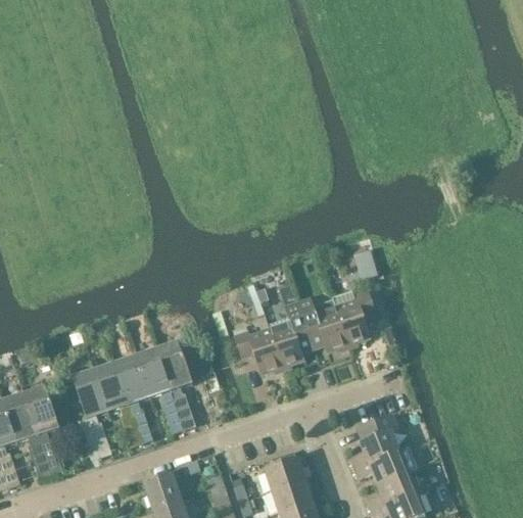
[(371,263),(358,267),(361,279),(375,275),(377,274),(373,262),(371,263)]
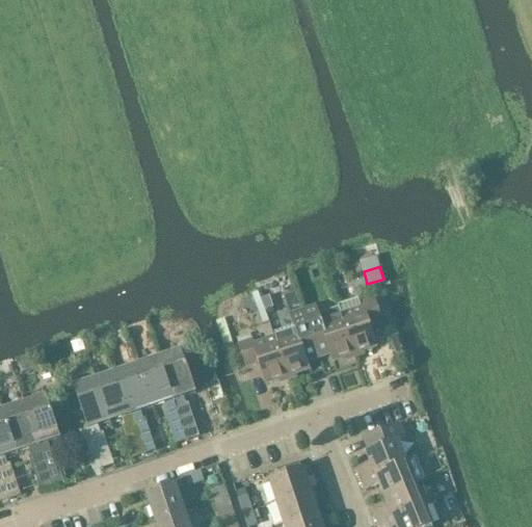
[(362,305),(342,312),(354,350),(376,343),(369,322),(381,318),(374,295),(361,300),(362,305)]
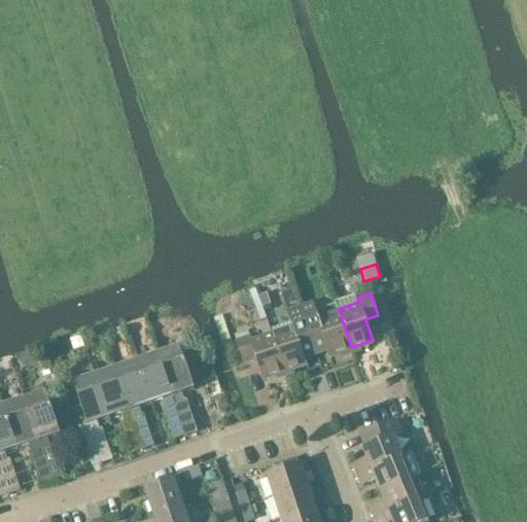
[(313,301),(300,305),(304,315),(314,347),(315,350),(327,346),(328,348),(330,354),(351,347),(339,309),(336,301),(319,306),(315,308),(313,301)]
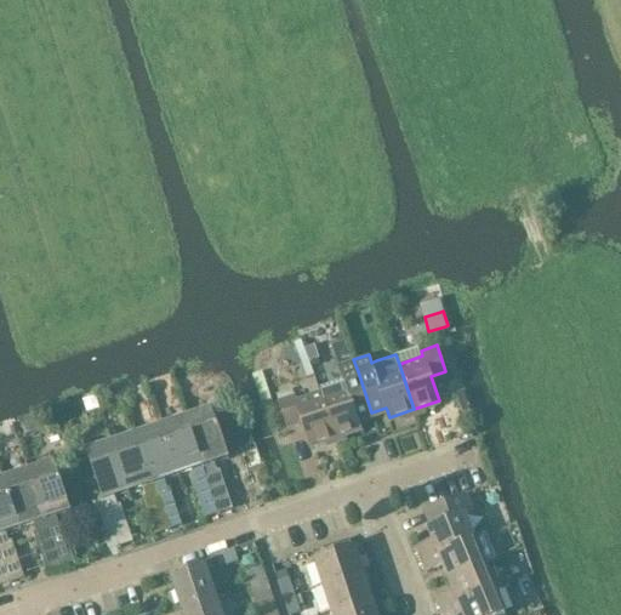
[(341,376),(319,383),(320,391),(336,436),(360,428),(358,420),(355,414),(370,409),(358,371),(353,359),(339,364),(337,365),(341,376)]
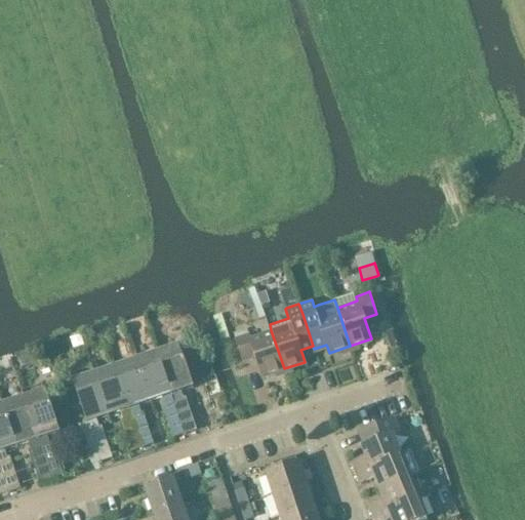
[(248,332),(237,336),(244,358),(255,354),(263,375),(284,368),(271,330),(250,337),(248,332)]
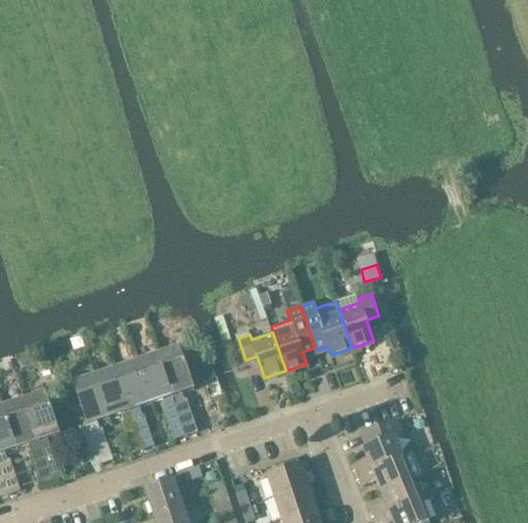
[(402,349),(397,332),(388,335),(393,352),(402,349)]
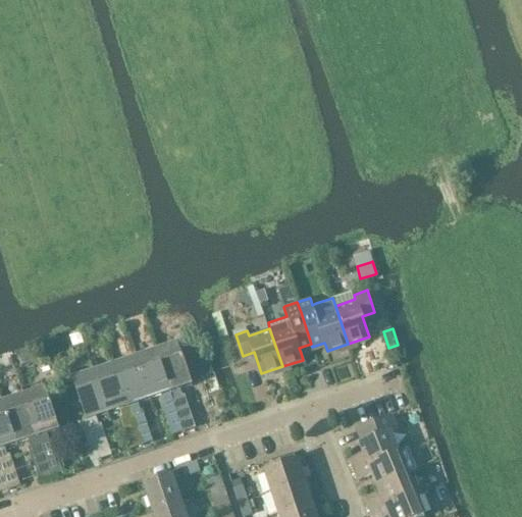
[(155,346),(183,428),(195,424),(184,393),(181,393),(179,386),(192,382),(176,339),(155,346)]
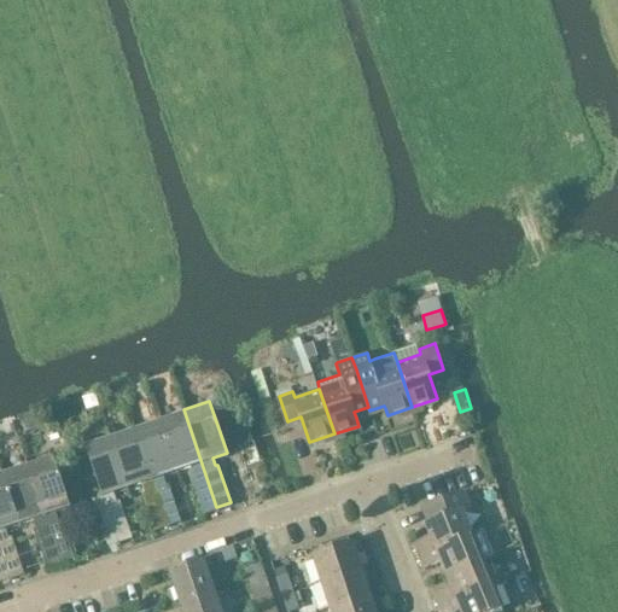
[(203,512),(216,507),(184,409),(159,418),(176,470),(191,465),(193,473),(191,474),(203,512)]
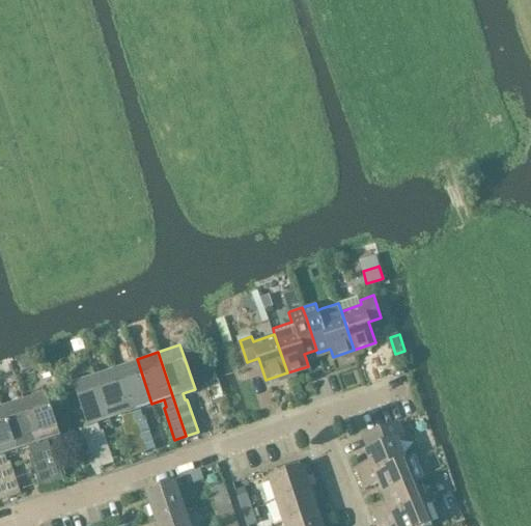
[(140,407),(151,404),(137,359),(115,366),(143,449),(156,446),(144,414),(142,414),(140,407)]
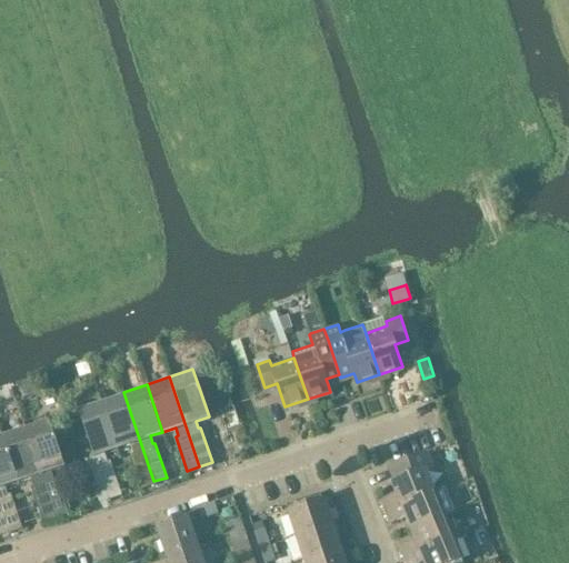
[(225,384),(211,390),(218,406),(231,402),(225,384)]
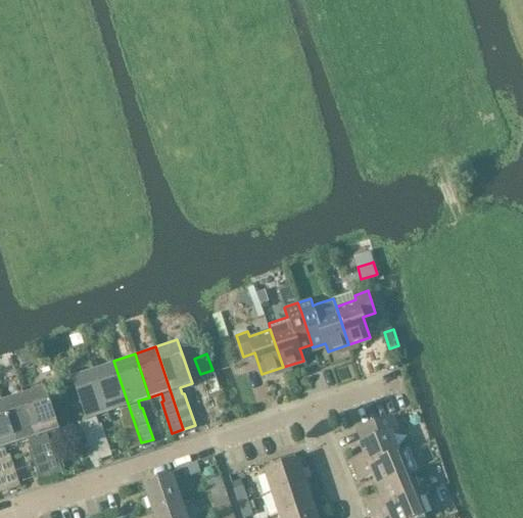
[(131,446),(141,442),(113,361),(93,368),(107,411),(120,407),(122,414),(120,415),(131,446)]
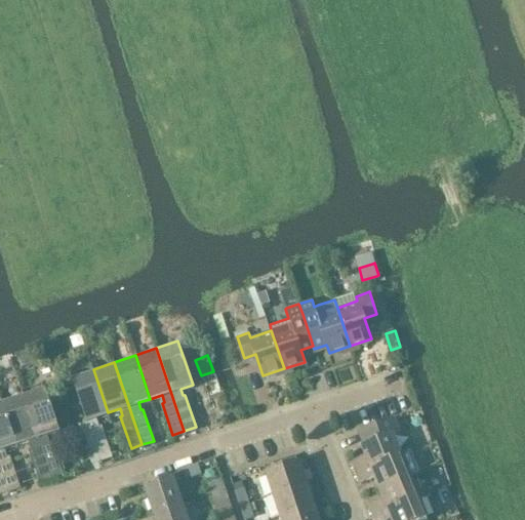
[(108,412),(93,369),(72,376),(86,420),(78,423),(85,443),(93,440),(99,458),(112,455),(101,424),(98,424),(96,416),(108,412)]
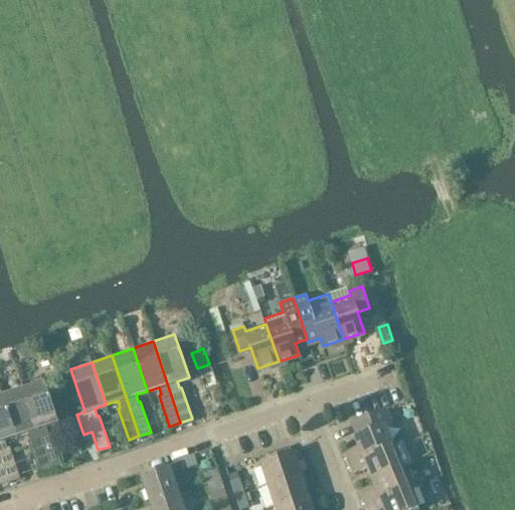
[(43,378),(22,385),(50,467),(61,463),(50,432),(48,432),(46,425),(57,420),(43,378)]
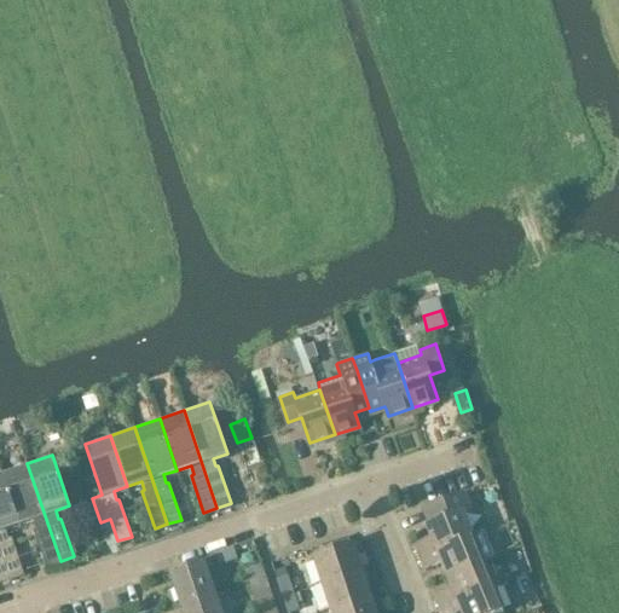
[(46,565),(61,561),(27,463),(3,472),(19,522),(34,518),(36,527),(34,527),(46,565)]
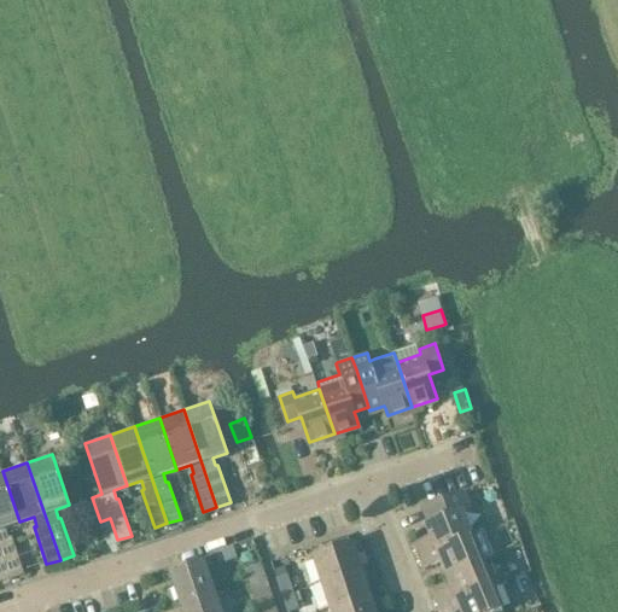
[(6,526),(19,522),(3,471),(0,471),(0,545),(11,576),(24,571),(11,535),(9,535),(6,526)]
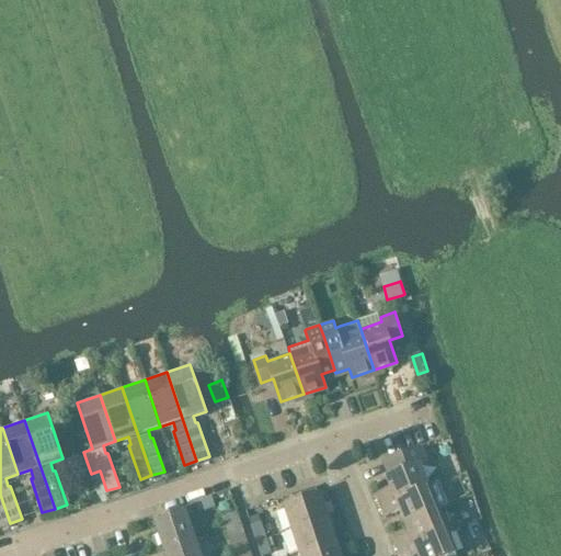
[(65,442),(64,442),(68,456),(78,453),(73,439),(65,442)]
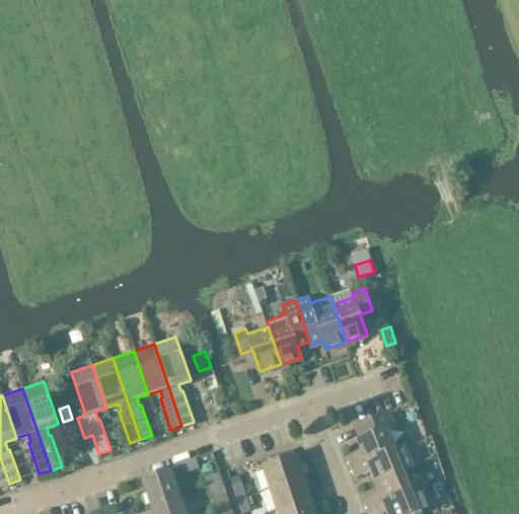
[(348,455),(352,465),(396,447),(388,426),(394,424),(388,411),(354,425),(359,438),(357,439),(361,449),(348,455)]
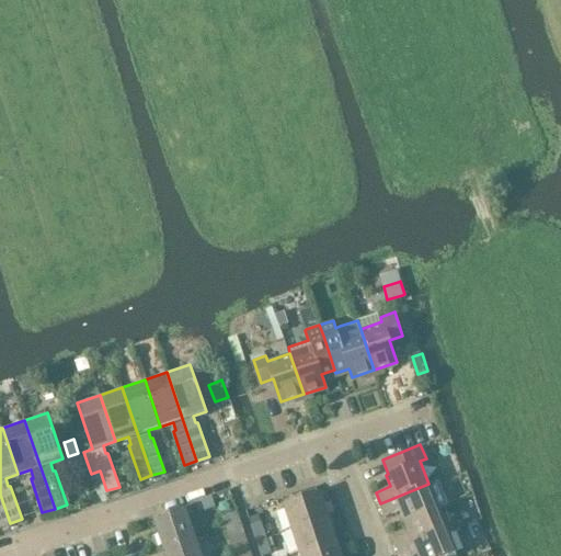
[(428,484),(380,503),(385,514),(400,508),(404,520),(438,507),(446,503),(436,480),(428,484)]
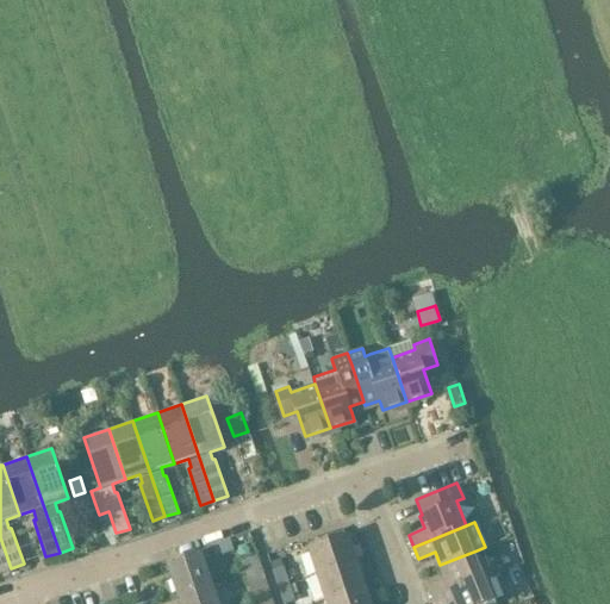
[(307,547),(316,572),(356,559),(348,534),(307,547)]
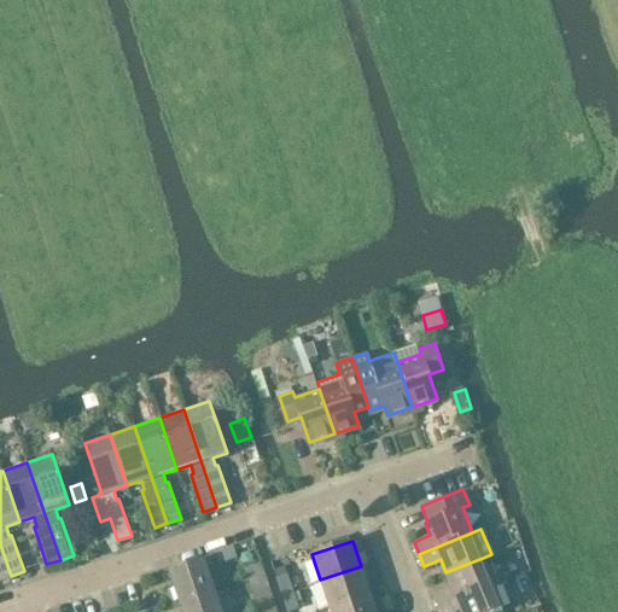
[(0,578),(11,576),(0,545),(0,578)]
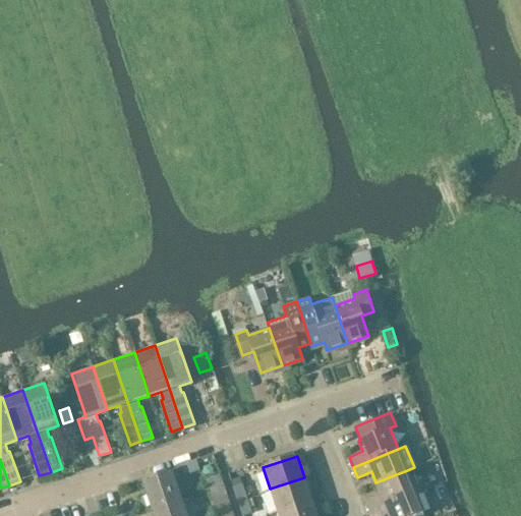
[(407,470),(375,482),(380,494),(366,499),(370,509),(415,491),(407,470)]
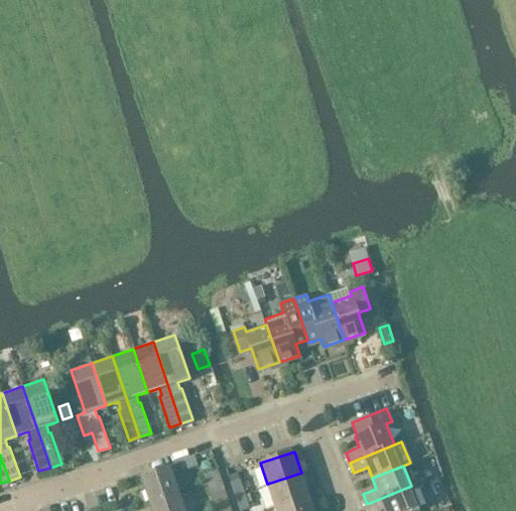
[(142,476),(150,502),(178,492),(170,467),(142,476)]
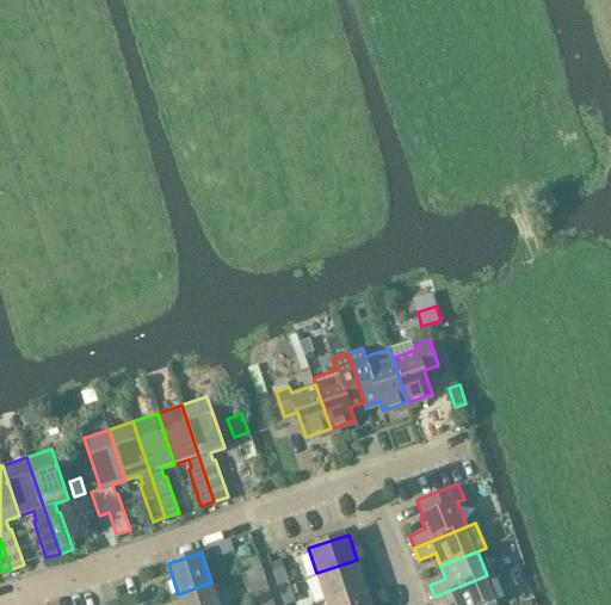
[(246,572),(261,566),(258,555),(242,560),(246,572)]
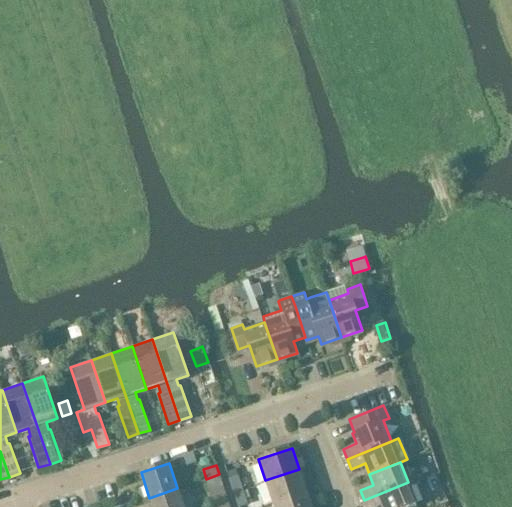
[(306,489),(299,469),(265,480),(272,500),(306,489)]
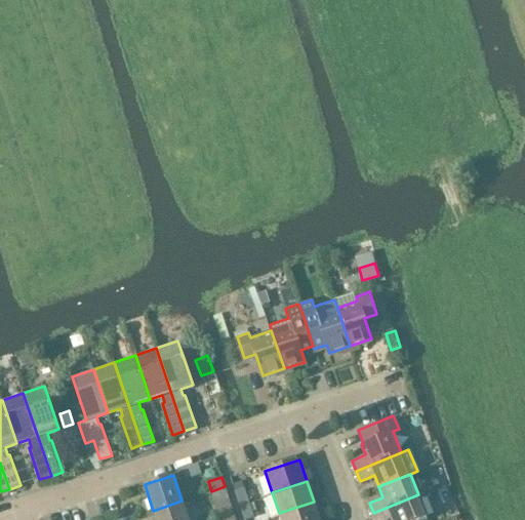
[(228,495),(225,486),(211,491),(214,500),(228,495)]
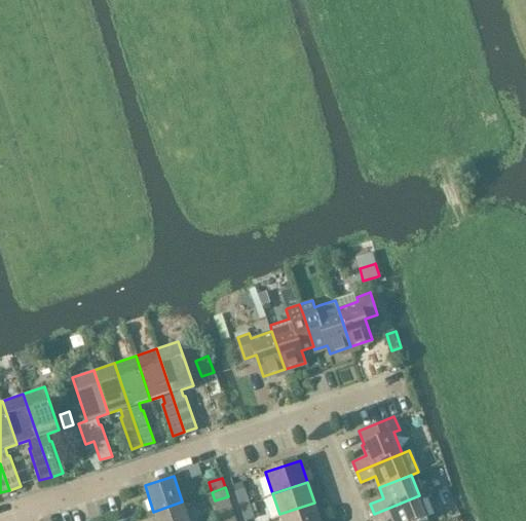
[(235,490),(240,504),(249,501),(243,487),(235,490)]
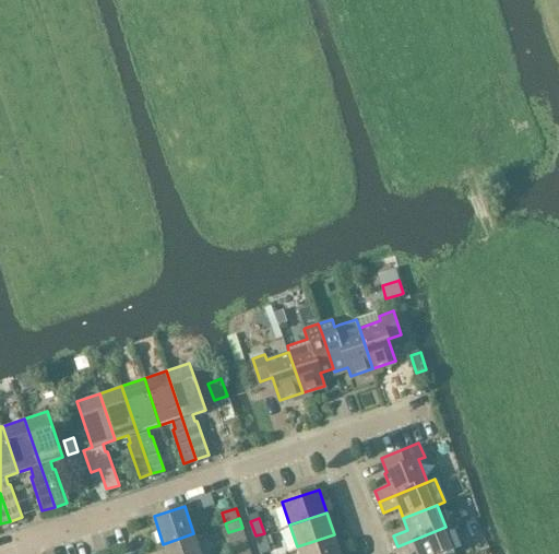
[(455,550),(445,527),(397,546),(400,553),(409,553),(417,552),(417,553),(454,553),(453,550),(455,550)]
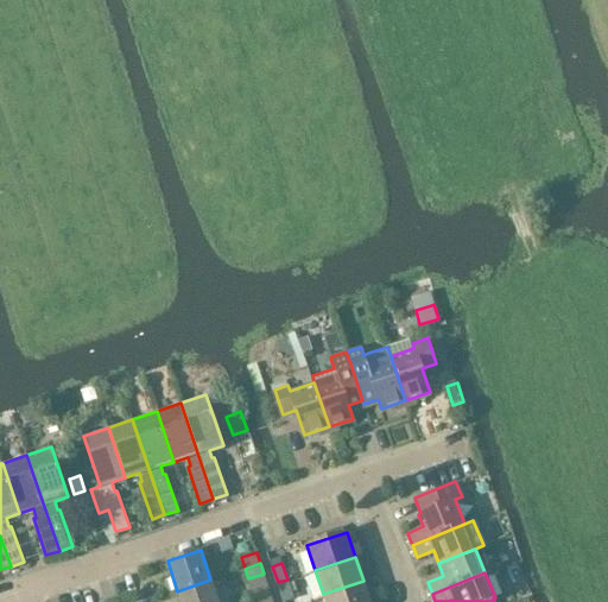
[(181,601),(217,601),(210,580),(177,591),(181,601)]
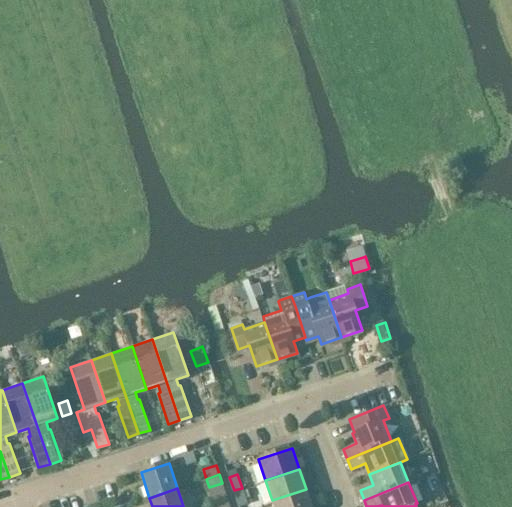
[(242,488),(234,490),(238,504),(246,501),(242,488)]
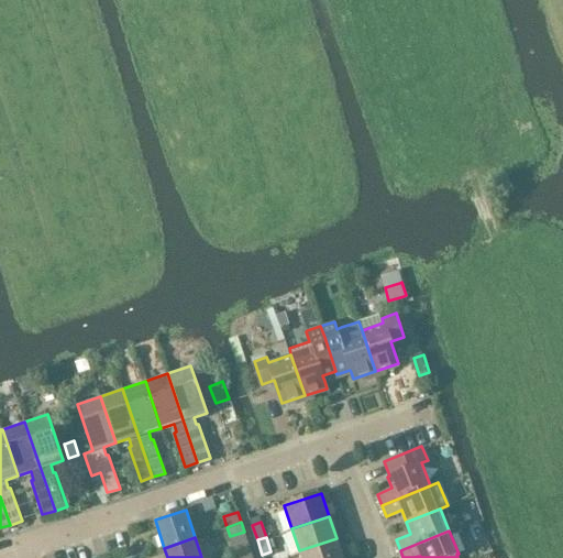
[(342,557),(337,538),(299,550),(301,557),(342,557)]
